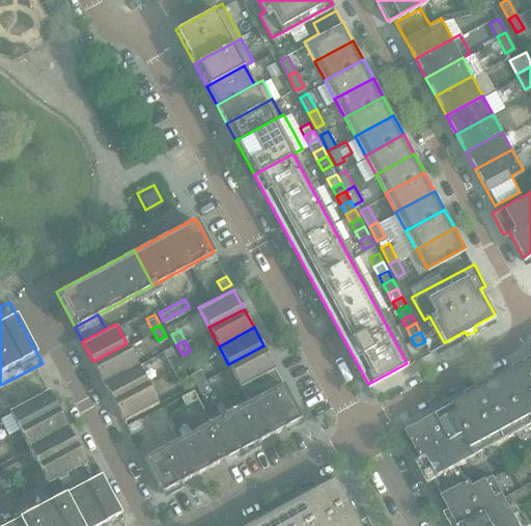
[(137,362),(127,343),(93,361),(103,381),(137,362)]
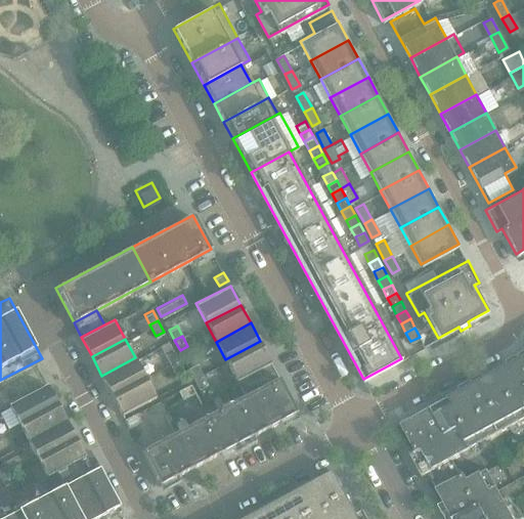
[(270,360),(260,341),(225,359),(235,379),(270,360)]
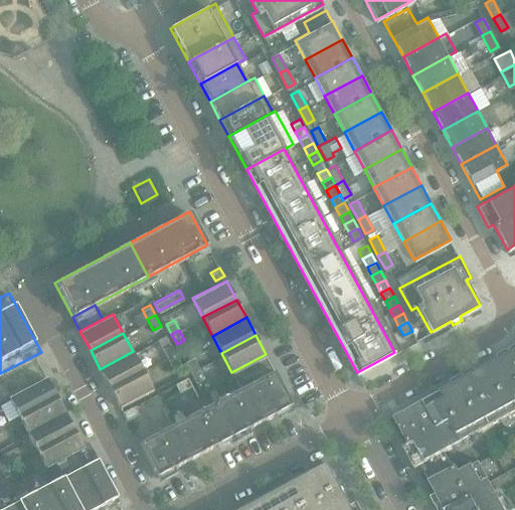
[(174,351),(169,342),(161,346),(167,356),(174,351)]
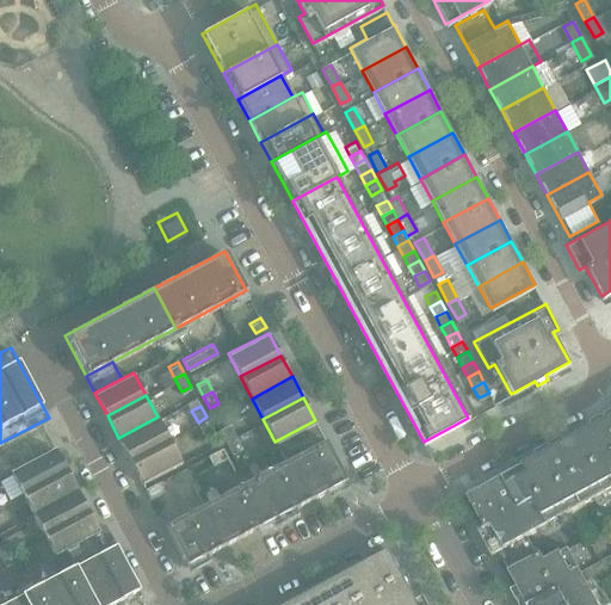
[(610,411),(599,417),(603,421),(579,433),(596,463),(600,461),(610,480),(610,411)]
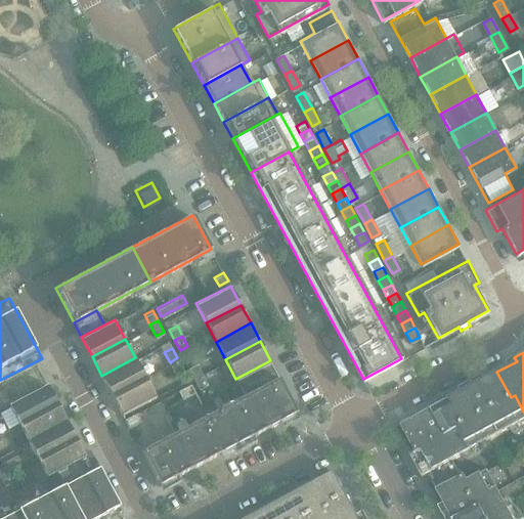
[(144,376),(135,357),(101,376),(112,393),(144,376)]
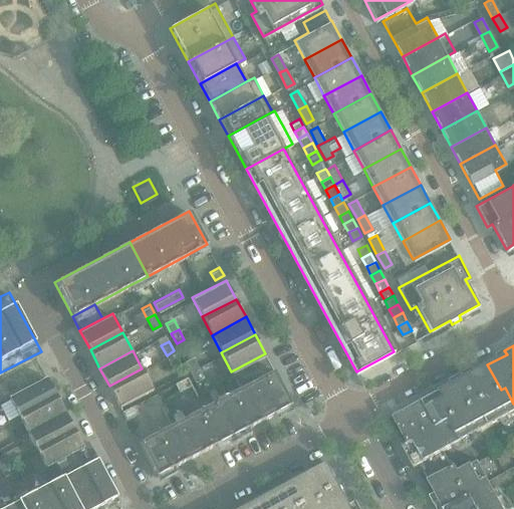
[(180,362),(174,350),(167,355),(172,366),(180,362)]
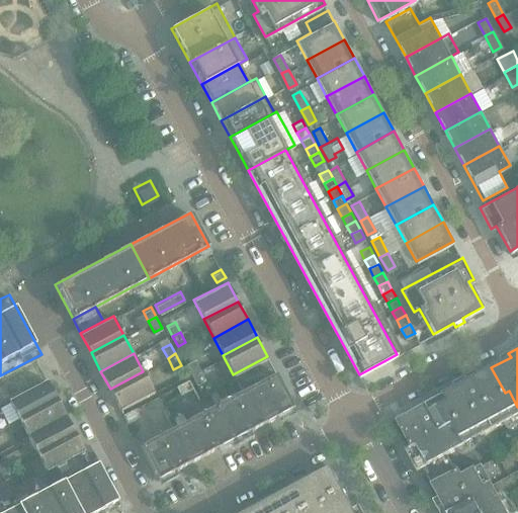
[(275,372),(274,368),(267,356),(233,374),(241,390),(275,372)]
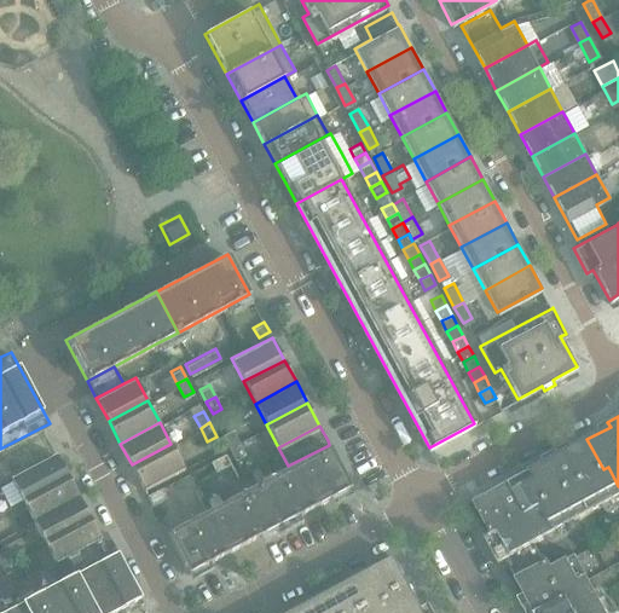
[(238,440),(232,428),(223,433),(230,446),(238,440)]
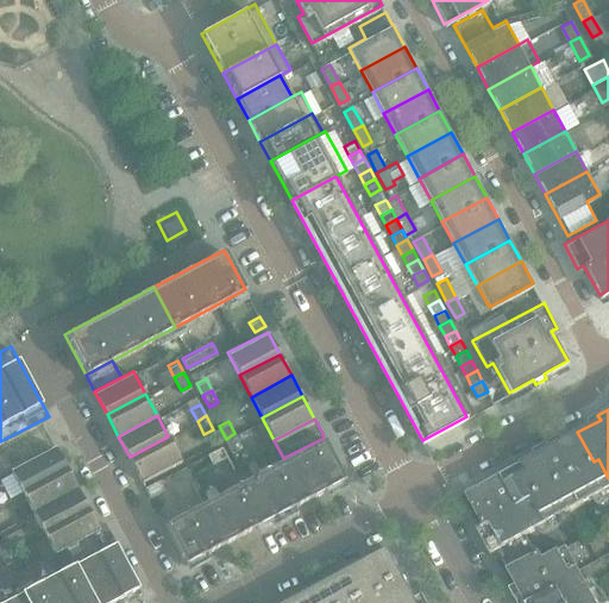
[(594,462),(577,432),(556,444),(553,439),(542,445),(545,450),(522,462),(539,492),(544,489),(558,515),(608,487),(608,478),(598,459),(594,462)]
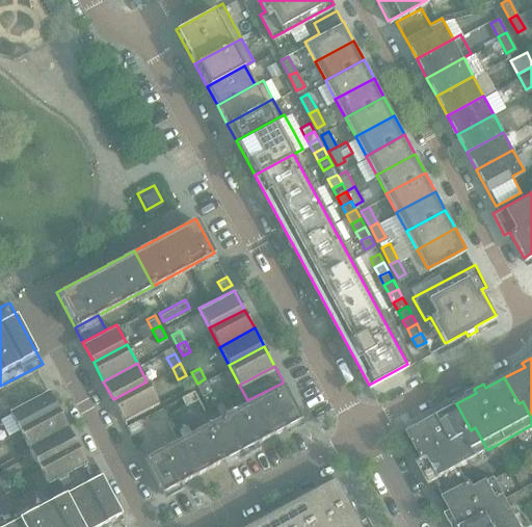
[(210,389),(205,378),(197,384),(203,393),(210,389)]
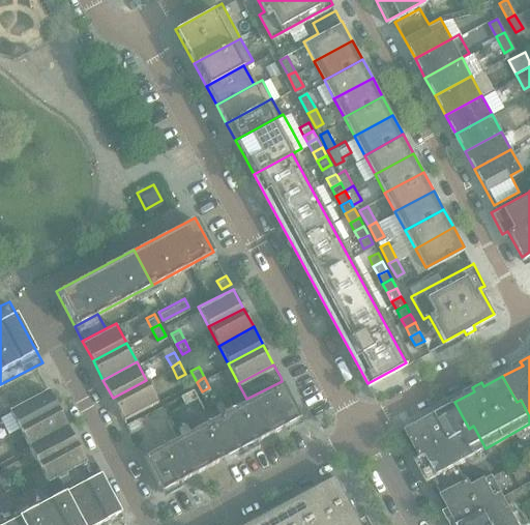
[(156,400),(146,380),(113,398),(123,417),(156,400)]
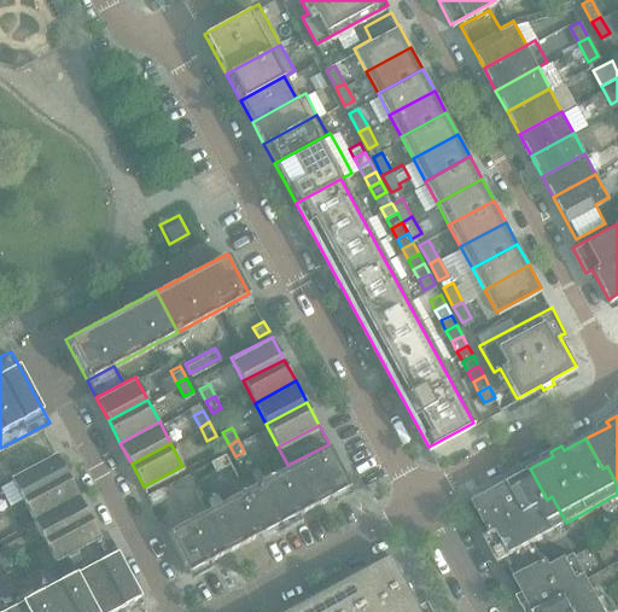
[(350,484),(328,444),(287,465),(256,482),(278,523),(350,484)]
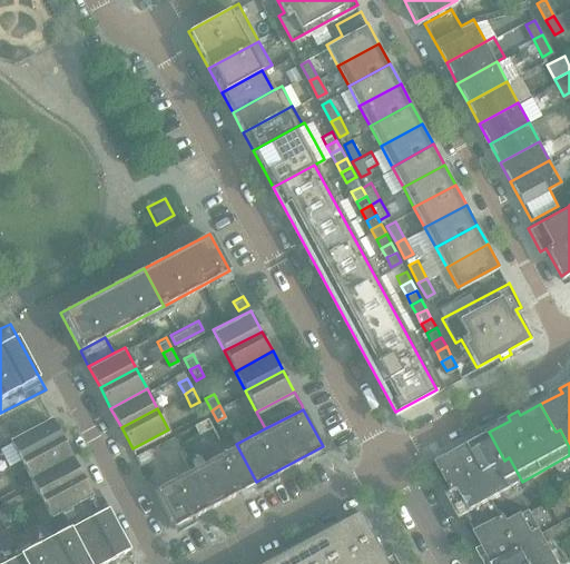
[(20,459),(62,436),(51,416),(9,438),(20,459)]
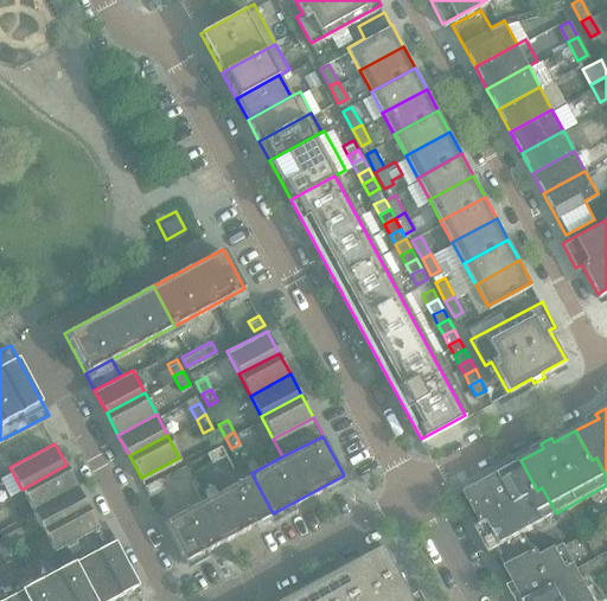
[(225,453),(221,443),(206,451),(211,460),(225,453)]
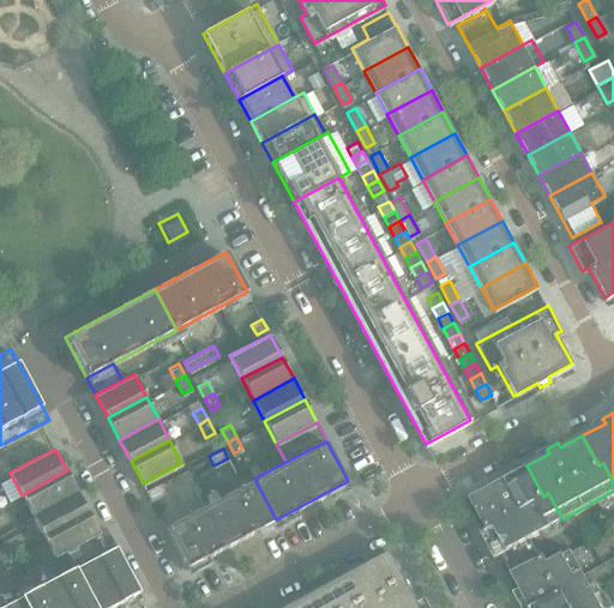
[(543,497),(527,465),(505,477),(503,473),(492,479),(494,483),(470,497),(487,527),(480,529),(494,555),(539,531),(563,519),(548,493),(543,497)]
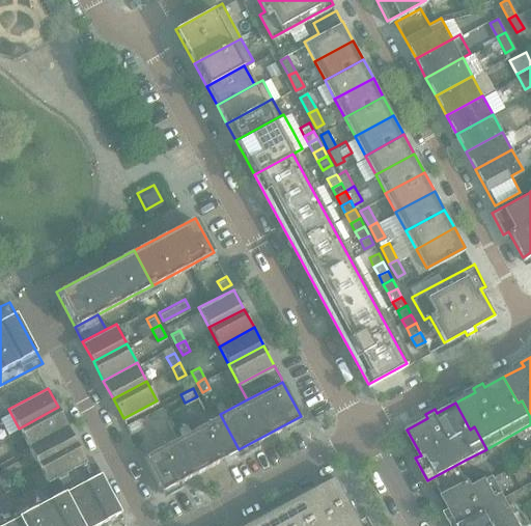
[(28,445),(67,424),(58,407),(19,428),(28,445)]
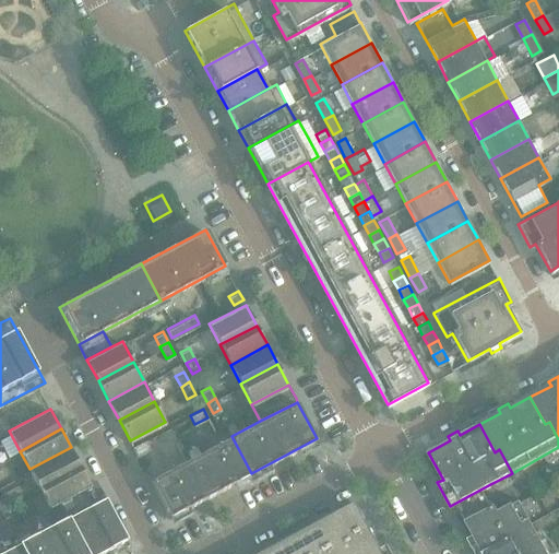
[(169,516),(251,473),(232,436),(151,480),(169,516)]
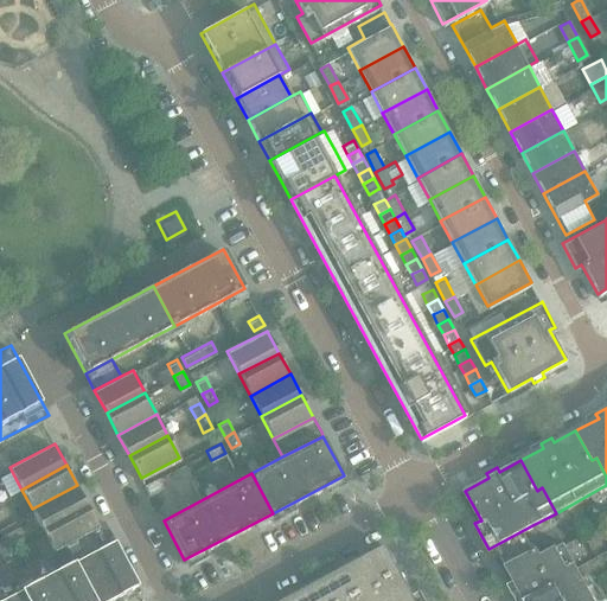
[(164,485),(159,475),(144,483),(148,493),(164,485)]
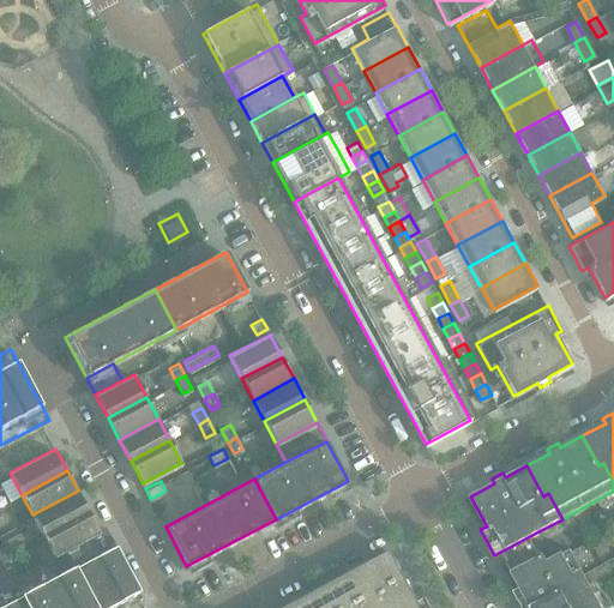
[(43,536),(89,512),(78,491),(32,515),(43,536)]
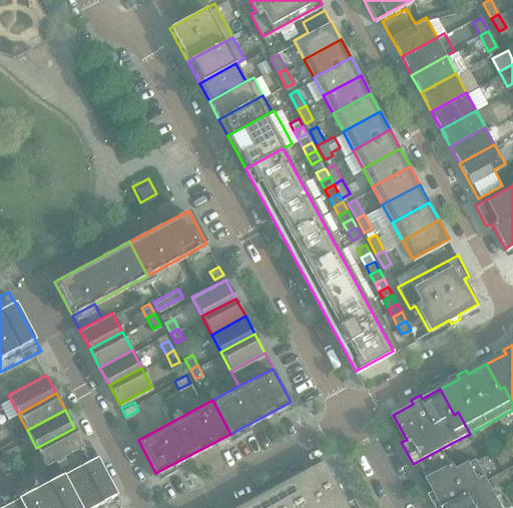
[(116,494),(87,439),(82,441),(74,428),(36,448),(46,466),(53,462),(61,476),(79,466),(99,503),(116,494)]
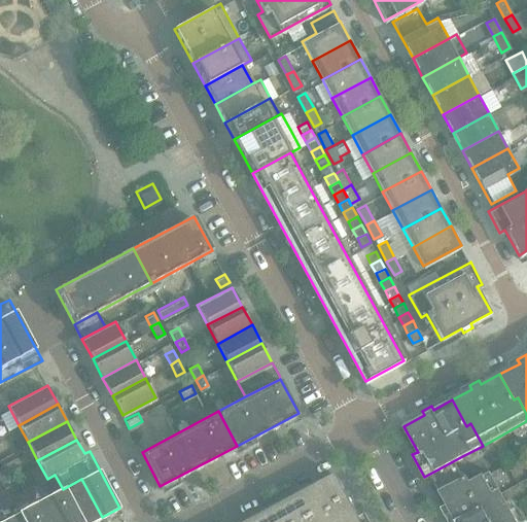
[(11,473),(7,465),(0,468),(0,478),(0,480),(11,473)]
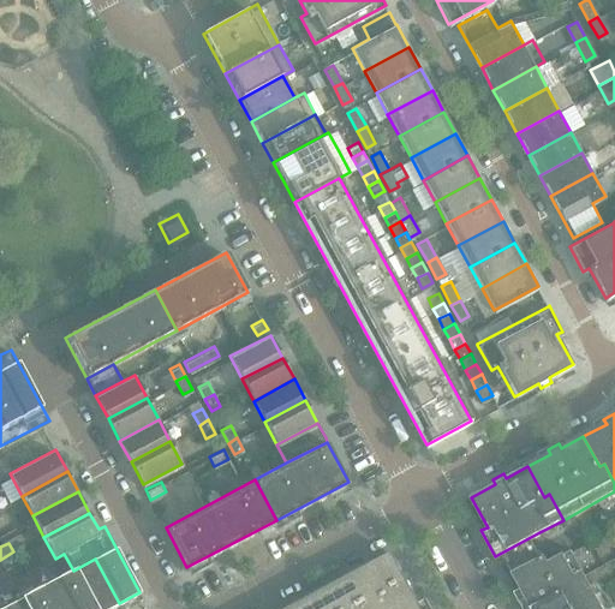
[(535,543),(505,559),(513,572),(521,589),(526,596),(521,598),(526,608),(531,607),(532,608),(573,608),(573,605),(596,593),(584,572),(581,566),(572,549),(571,548),(548,560),(544,555),(542,556),(535,543)]
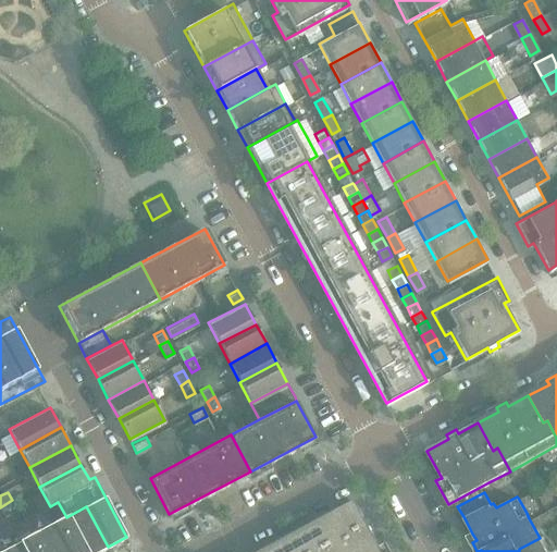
[(16,508),(12,500),(0,507),(4,515),(16,508)]
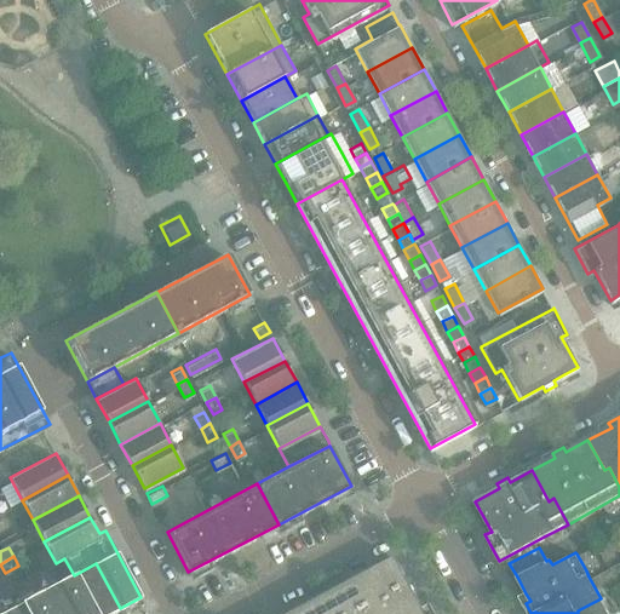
[(426,613),(413,589),(395,556),(340,585),(355,613),(426,613)]
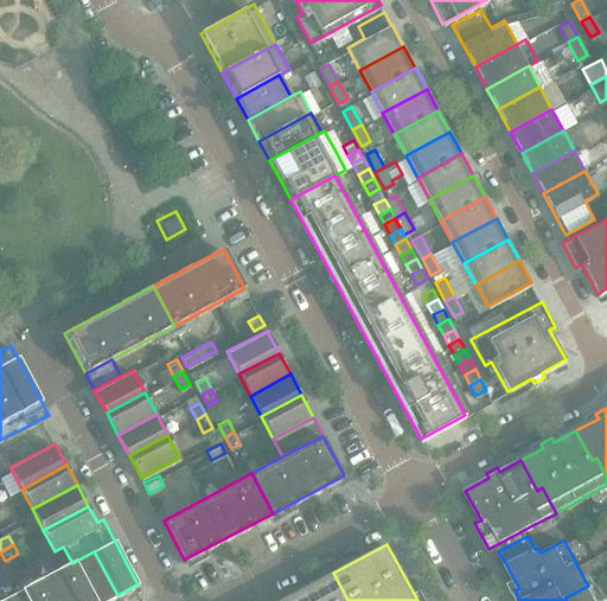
[(106,600),(117,595),(94,551),(72,563),(21,590),(26,600),(106,600)]
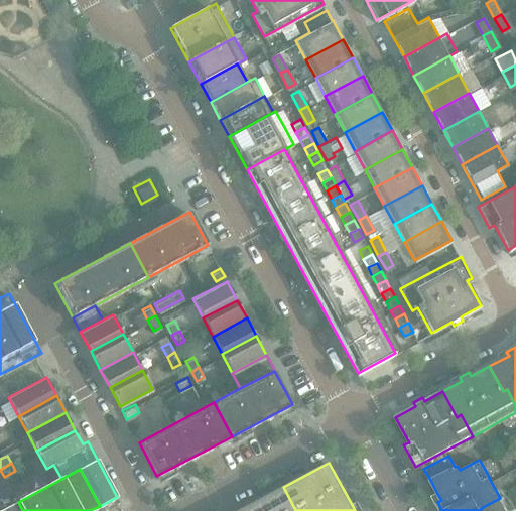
[(13,491),(9,483),(0,487),(0,494),(2,497),(13,491)]
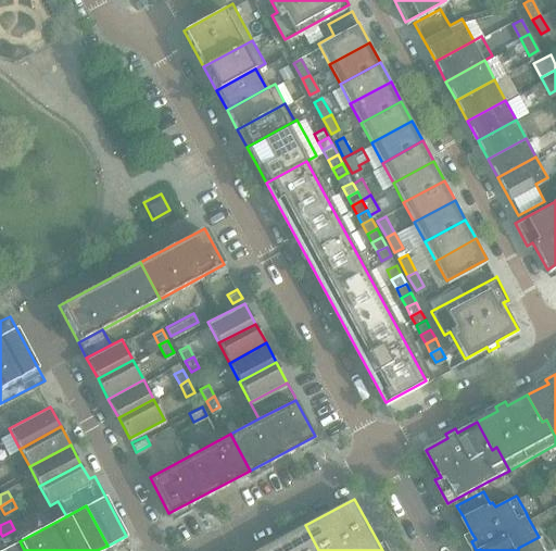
[(318,550),(305,525),(257,550),(318,550)]
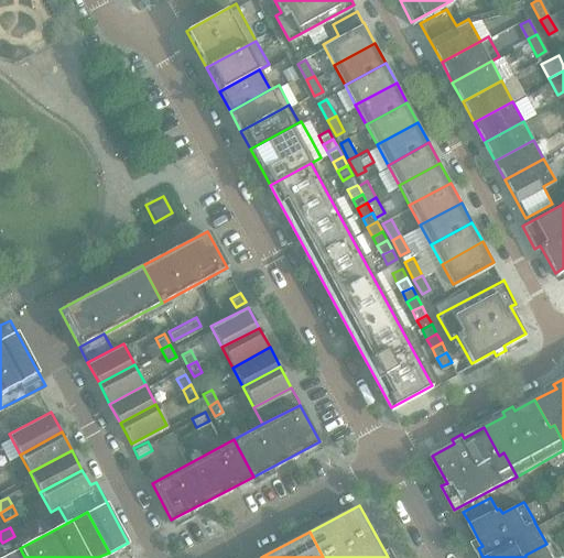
[(525,557),(554,557),(546,544),(525,555),(525,557)]
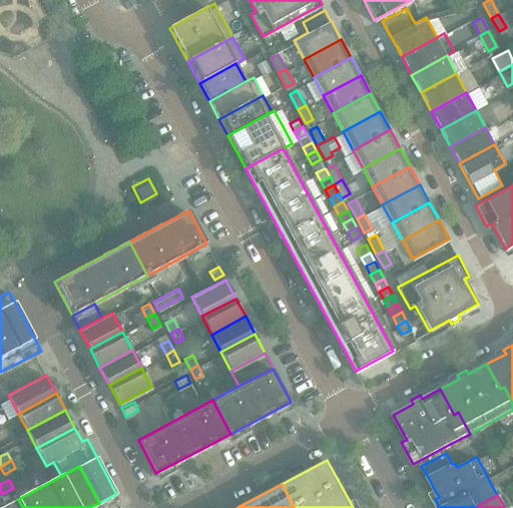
[(22,507),(18,499),(0,507),(22,507)]
